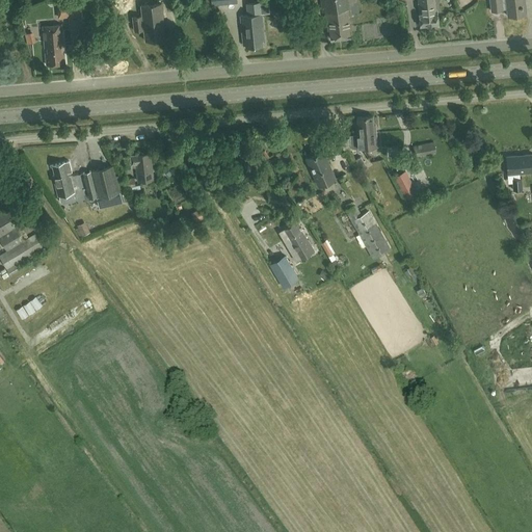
[(83,17),(82,0),(74,1),(74,0),(56,0),(58,19),(68,18),(68,19),(77,19),(77,17),(83,17)]
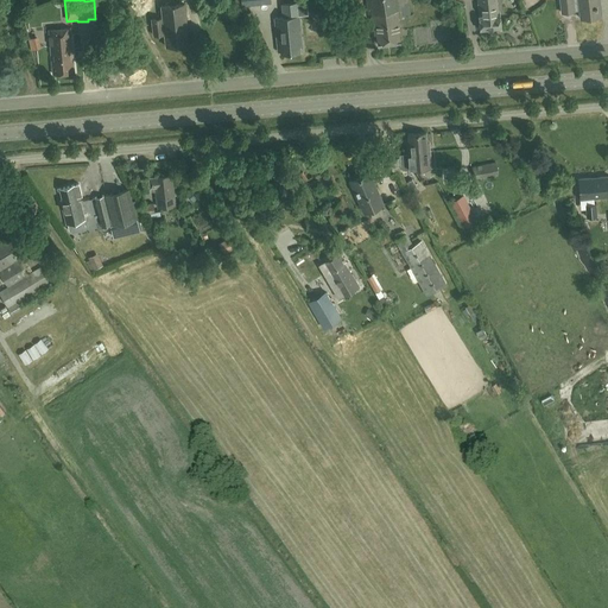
[(399,18),(410,17),(407,0),(366,0),(368,13),(372,12),(374,35),(377,33),(378,44),(400,42),(399,31),(401,31),(399,18)]
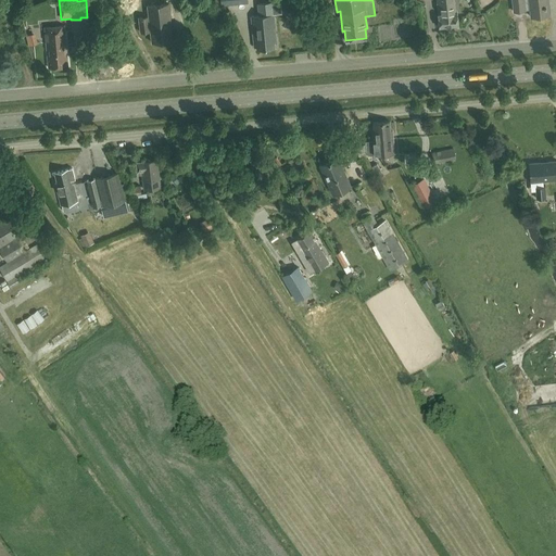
[(454,0),(436,0),(439,27),(458,25),(457,12),(456,12),(454,0)]
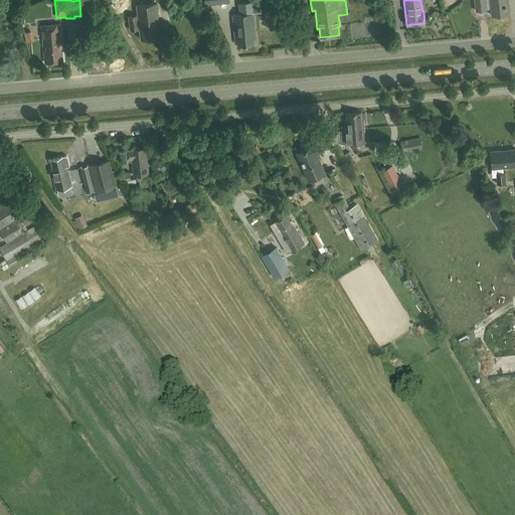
[(492,15),(508,14),(506,0),(475,0),(476,10),(486,9),(486,8),(491,7),(492,15)]
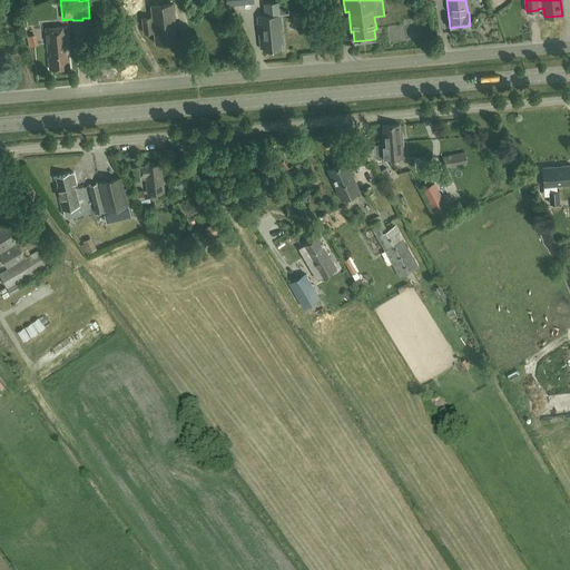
[(154,31),(155,43),(177,41),(174,3),(151,6),(153,17),(143,18),(144,32),(154,31)]
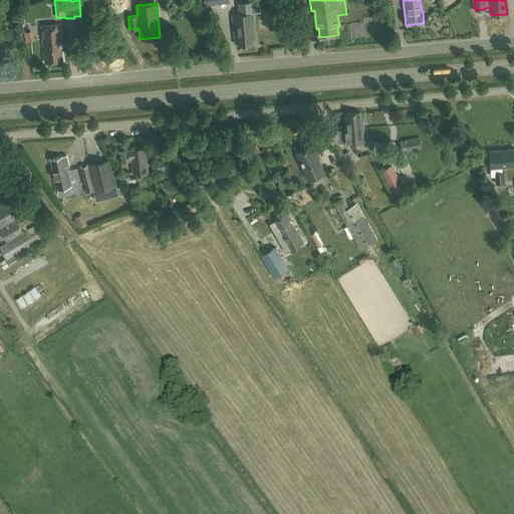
[(253,39),(255,39),(253,13),(252,3),(238,4),(239,15),(232,15),(235,43),(237,43),(238,45),(253,44),(253,43),(253,39)]
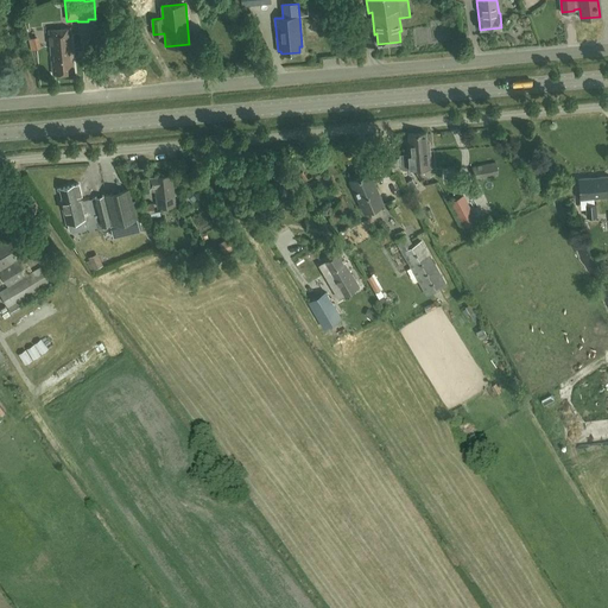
[(4,21),(8,42),(16,39),(12,20),(4,21)]
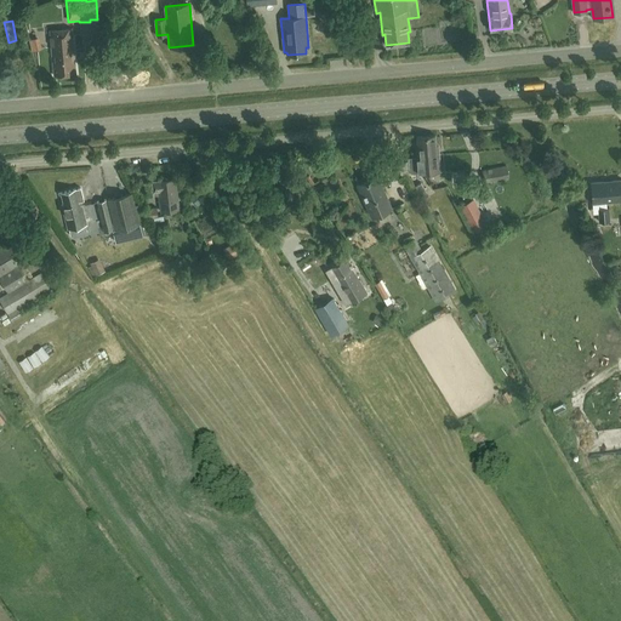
[(53,75),(75,73),(72,28),(50,29),(53,75)]
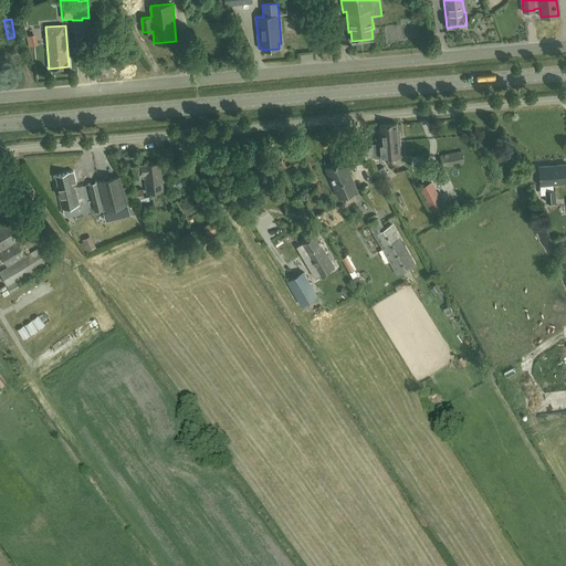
[(39,37),(31,38),(33,51),(41,50),(39,37)]
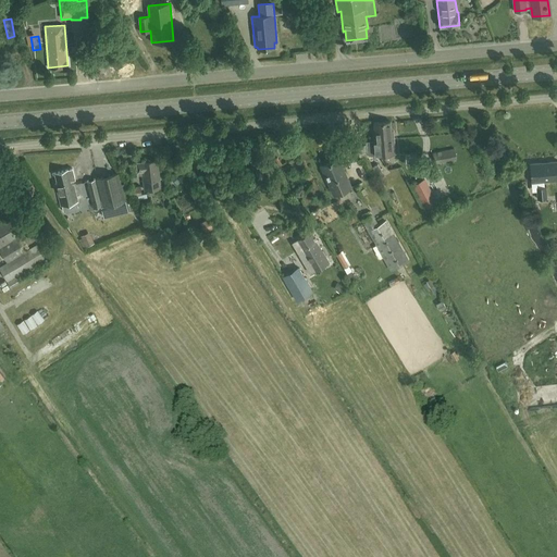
[(26,40),(14,45),(19,56),(29,51),(26,40)]
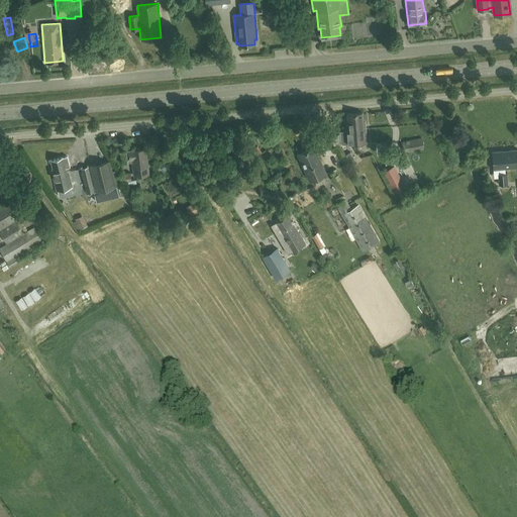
[(347,113),(347,120),(347,121),(355,120),(356,135),(351,135),(352,139),(351,139),(351,144),(367,142),(365,119),(363,119),(363,112),(347,113)]
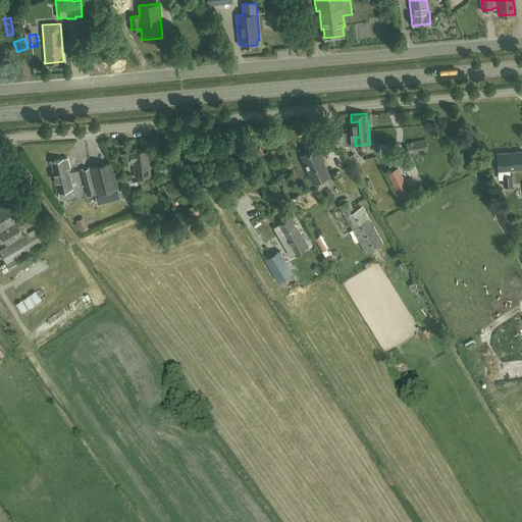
[(351,146),(355,146),(355,141),(356,141),(355,137),(360,137),(359,121),(351,122),(351,121),(349,122),(351,146)]
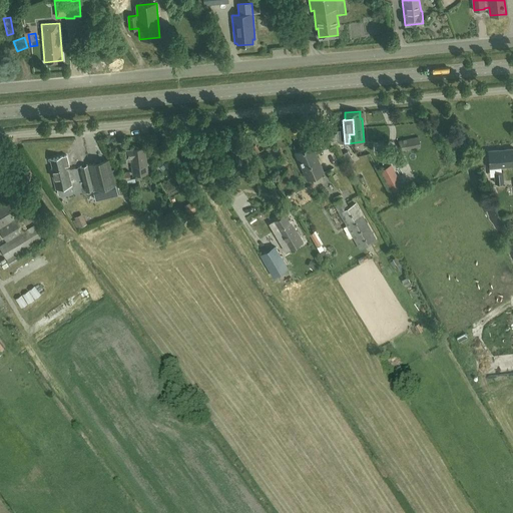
[(312,145),(296,152),(308,179),(312,177),(315,185),(324,181),(321,173),(324,172),(312,145)]
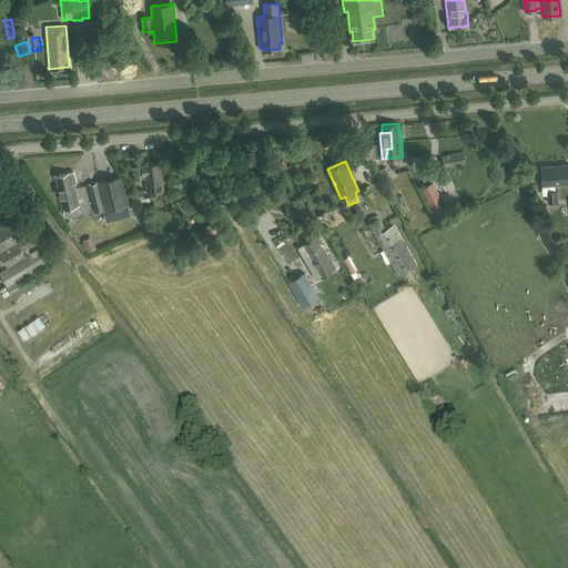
[(163,192),(162,182),(161,163),(158,164),(158,163),(146,164),(146,165),(139,165),(140,175),(144,174),(146,193),(163,192)]
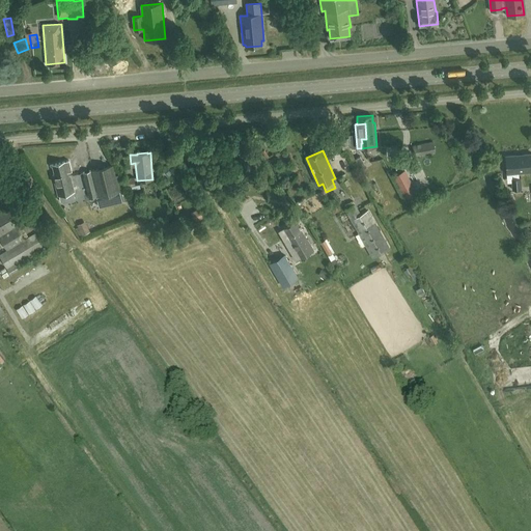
[(518,172),(530,171),(530,154),(505,156),(506,173),(512,173),(512,178),(511,178),(512,190),(521,189),(520,177),(518,177),(518,172)]
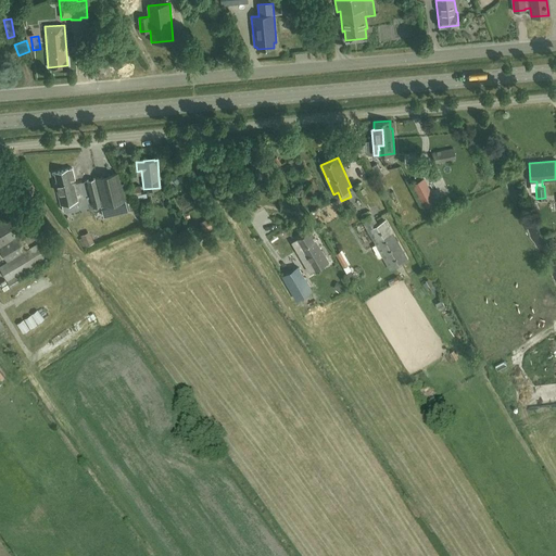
[(76,202),(77,201),(73,182),(75,182),(72,167),(52,173),(60,205),(62,205),(62,206),(63,211),(65,213),(76,210),(77,207),(76,203),(76,202)]
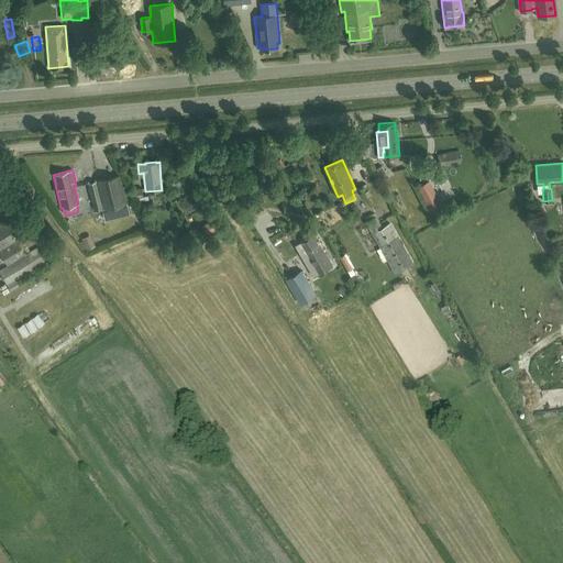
[(180,173),(173,179),(179,186),(186,179),(180,173)]
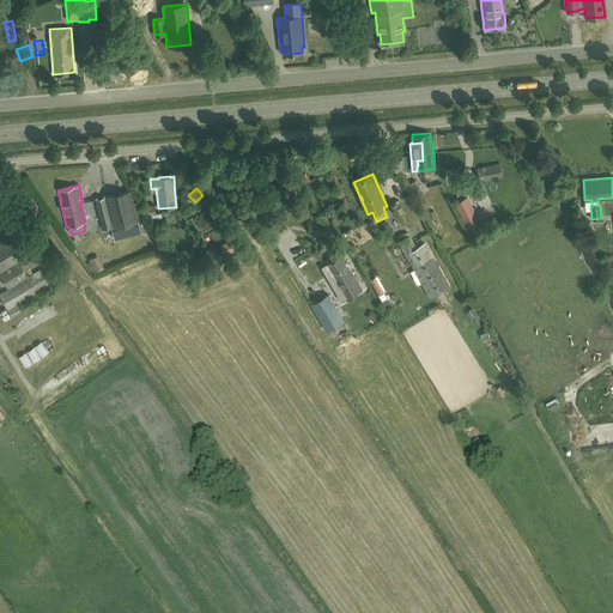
[(128,192),(105,196),(113,228),(111,228),(115,240),(140,232),(138,222),(141,220),(137,202),(132,204),(128,192)]
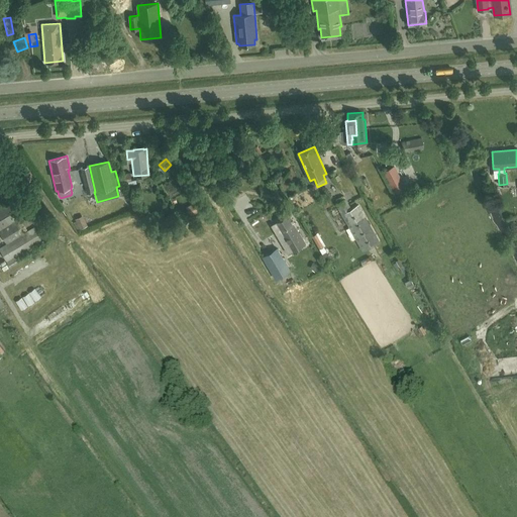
[(404,189),(393,166),(383,172),(396,199),(403,196),(400,191),(404,189)]
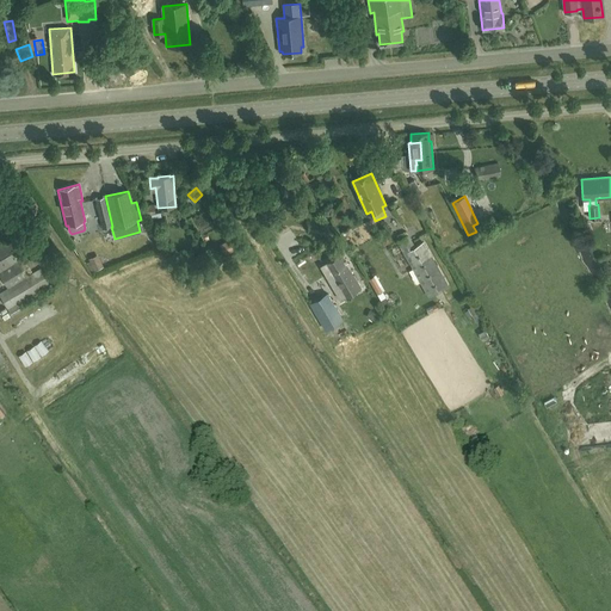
[(105,197),(94,199),(100,222),(103,229),(112,226),(111,220),(105,197)]
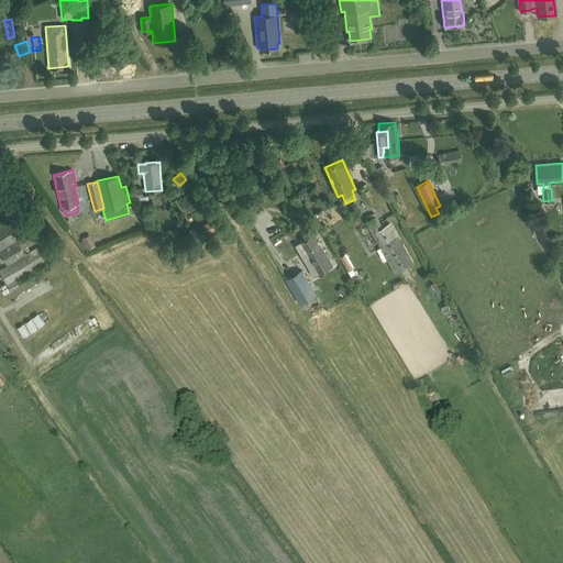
[(139,203),(150,201),(148,196),(144,197),(142,187),(133,188),(135,198),(138,198),(139,203)]
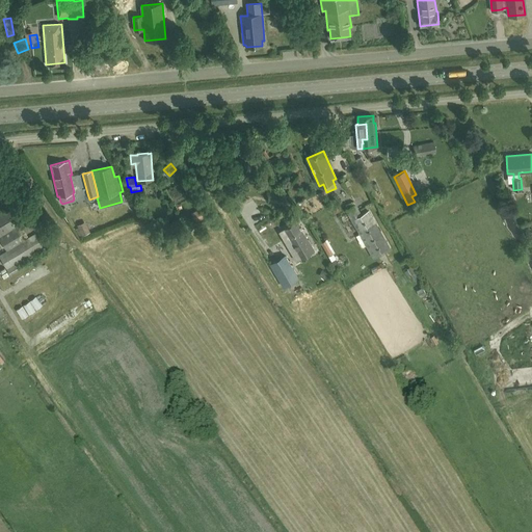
[(347,208),(345,210),(349,217),(353,224),(360,235),(366,246),(373,259),(391,248),(369,210),(362,215),(355,204),(354,204),(352,201),(346,205),(347,208)]
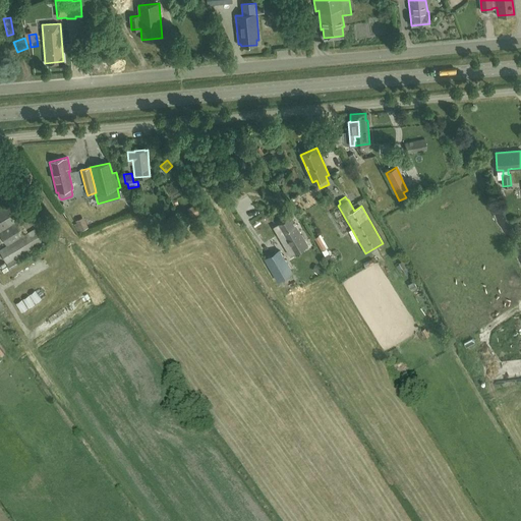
[(0,230),(26,215),(16,197),(0,208),(0,230)]
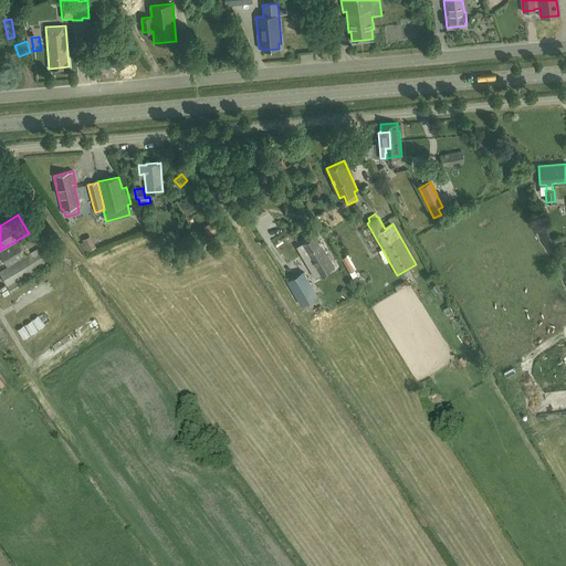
[(219,219),(203,227),(209,237),(224,229),(219,219)]
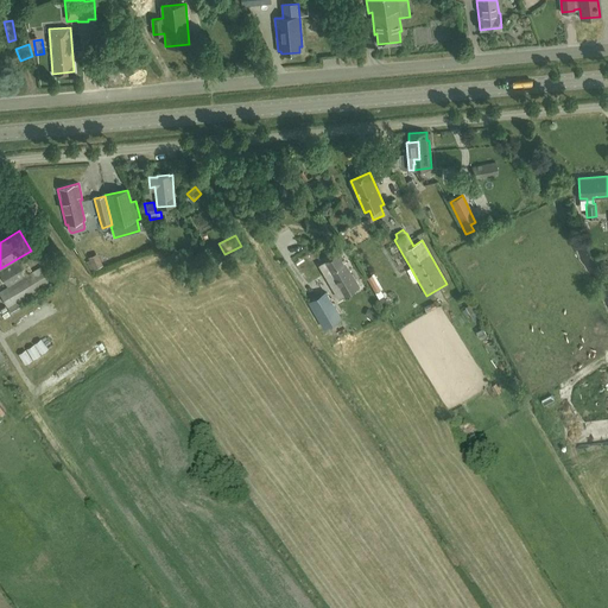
[(322,263),(318,265),(337,298),(342,296),(359,285),(352,273),(349,270),(344,263),(346,263),(340,252),(322,263)]
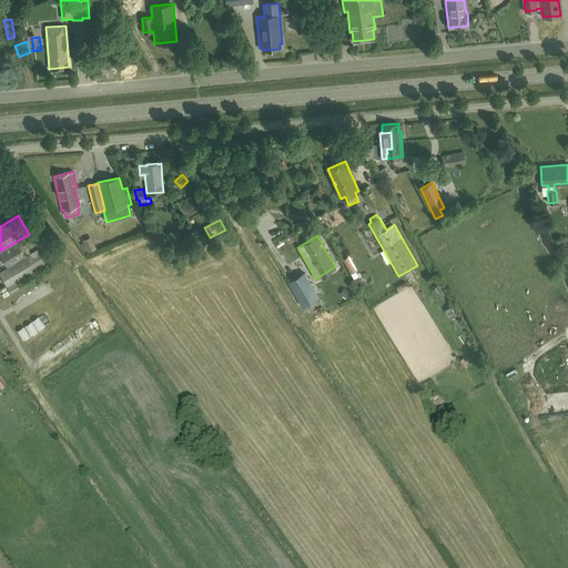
[(97,249),(91,236),(82,241),(83,244),(80,245),(83,254),(97,249)]
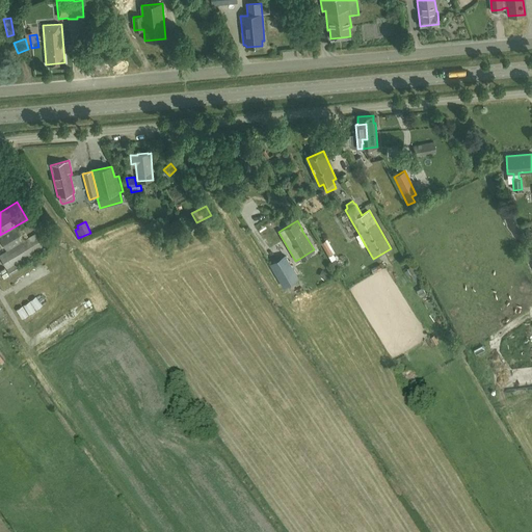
[(22,225),(18,228),(17,225),(0,235),(0,240),(6,250),(0,254),(0,258),(10,275),(20,269),(17,264),(45,246),(36,233),(25,239),(24,238),(28,236),(22,225)]
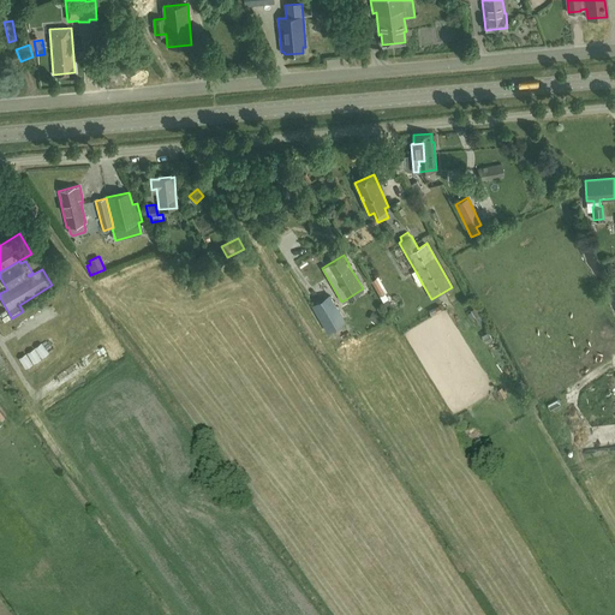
[(329,296),(321,300),(327,310),(317,315),(328,332),(345,321),(329,296)]
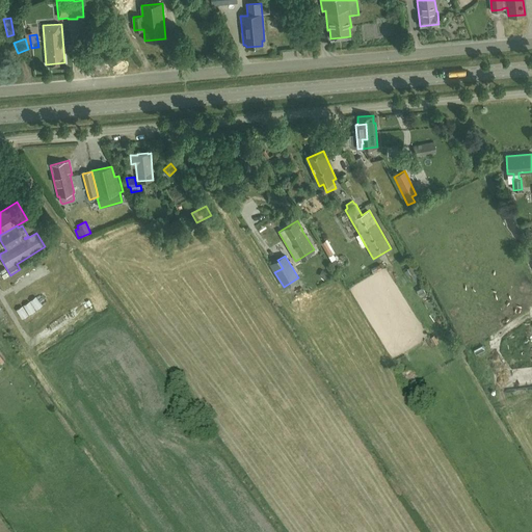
[(351,264),(348,256),(334,261),(337,269),(351,264)]
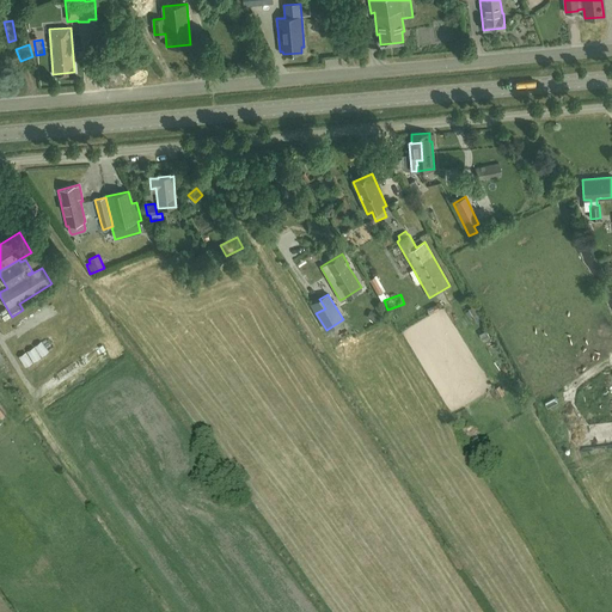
[(478,312),(473,305),(467,308),(472,316),(478,312)]
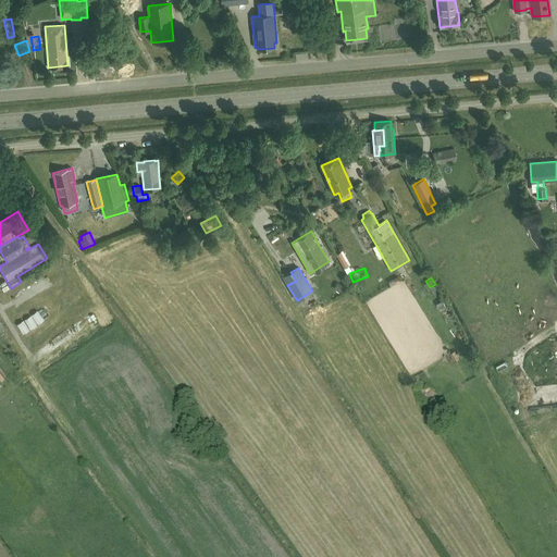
[(345,286),(337,283),(334,289),(343,293),(345,286)]
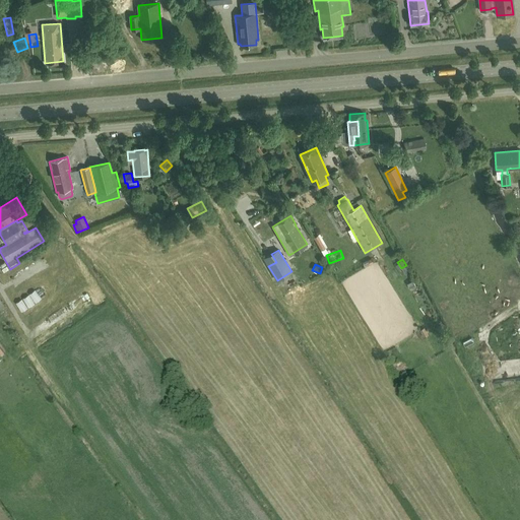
[(429,335),(425,328),(419,331),(424,338),(429,335)]
